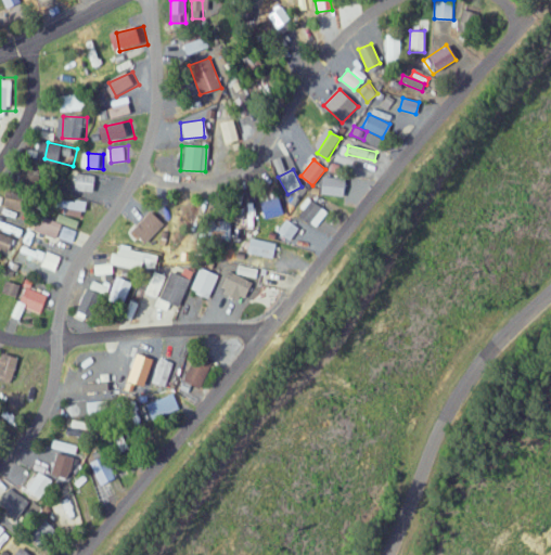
[(75,192),(99,192),(100,175),(75,173),(75,192)]
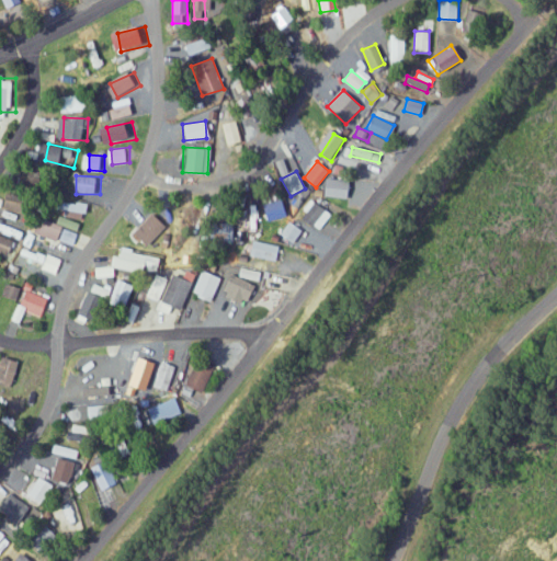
[(324,197),(347,198),(348,180),(325,179),(324,197)]
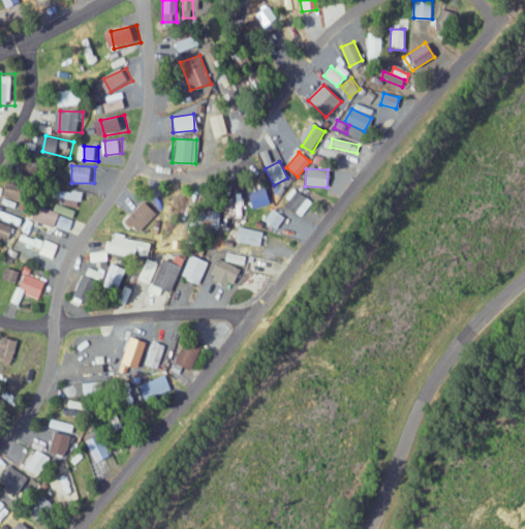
[(251,208),(270,204),(266,188),(247,191),(251,208)]
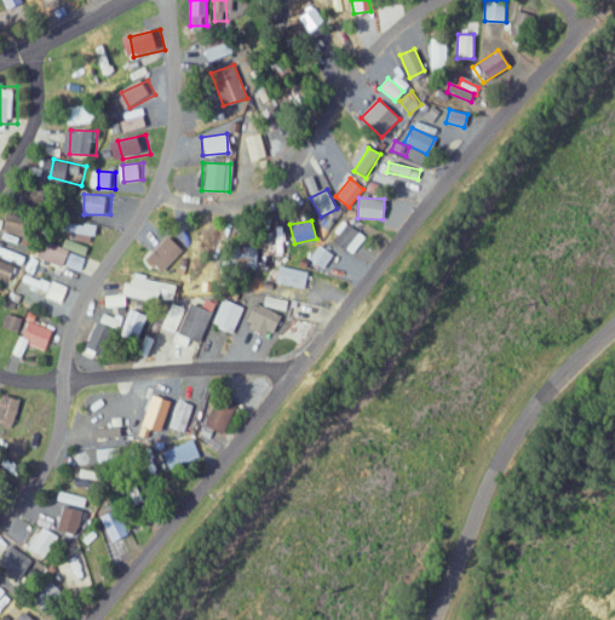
[(99,223),(79,222),(78,241),(98,242),(99,223)]
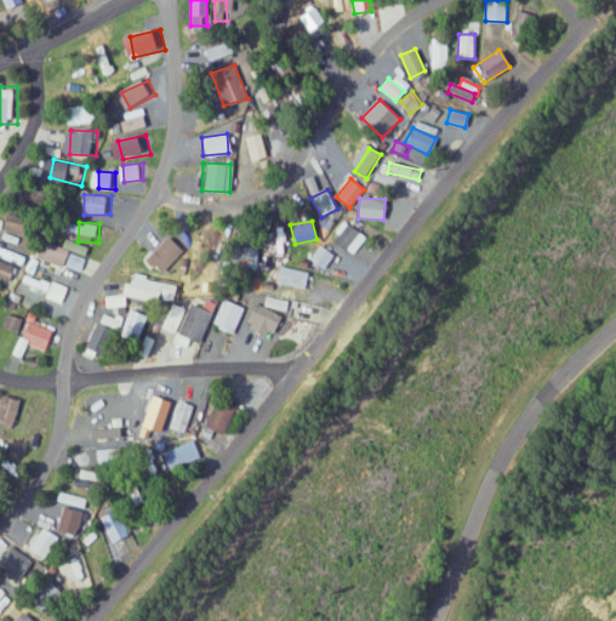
[(334,240),(353,255),(366,237),(347,222),(334,240)]
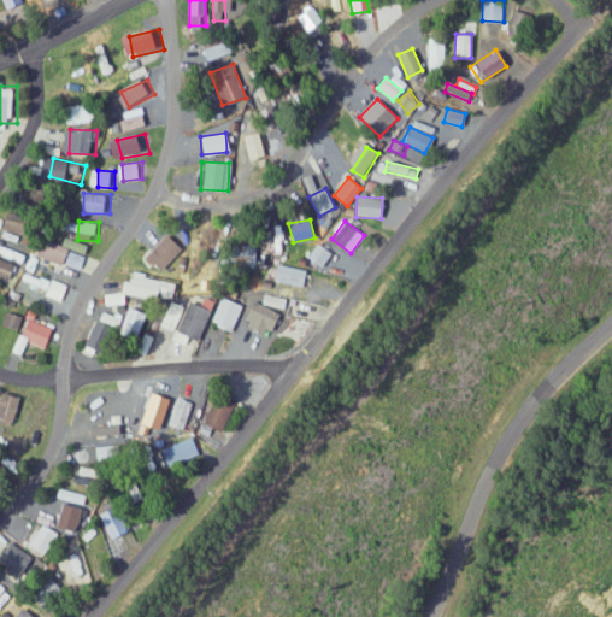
[(160,269),(181,247),(166,234),(147,256),(160,269)]
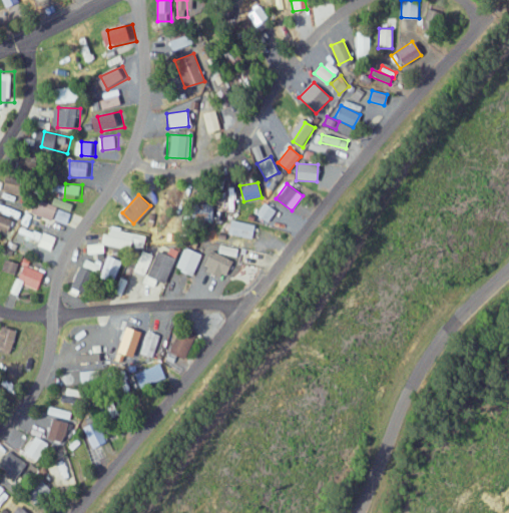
[(55,220),(61,207),(40,198),(34,211),(55,220)]
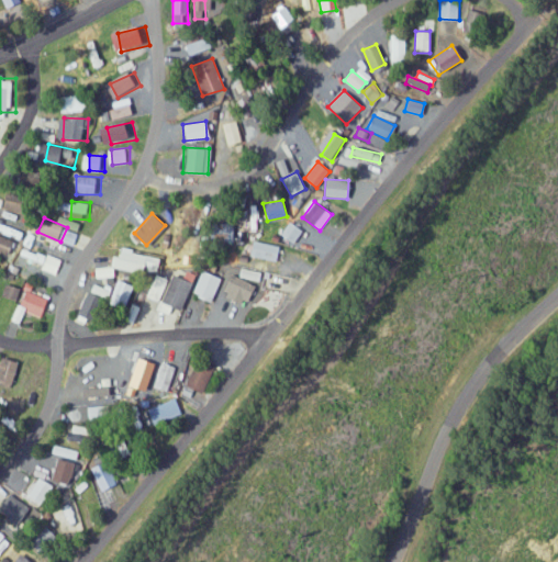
[(280,234),(293,244),(303,231),(290,221),(280,234)]
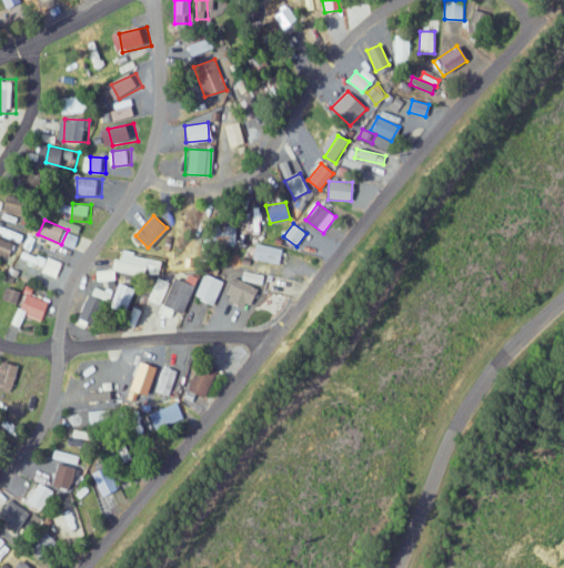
[(215,243),(234,244),(235,225),(215,224),(215,243)]
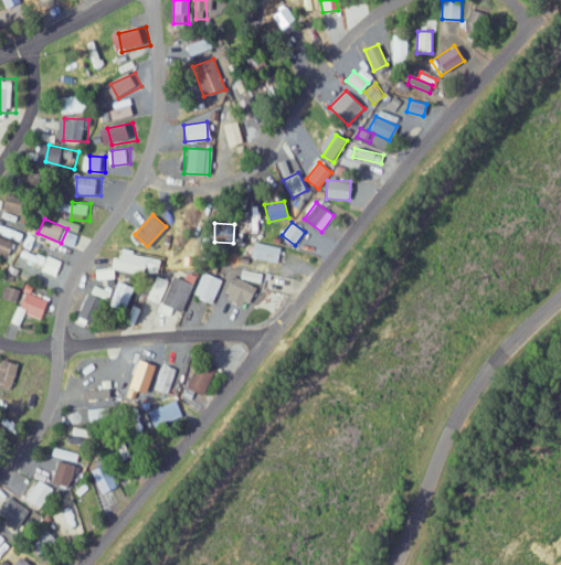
[(39,236),(31,233),(25,246),(34,249),(39,236)]
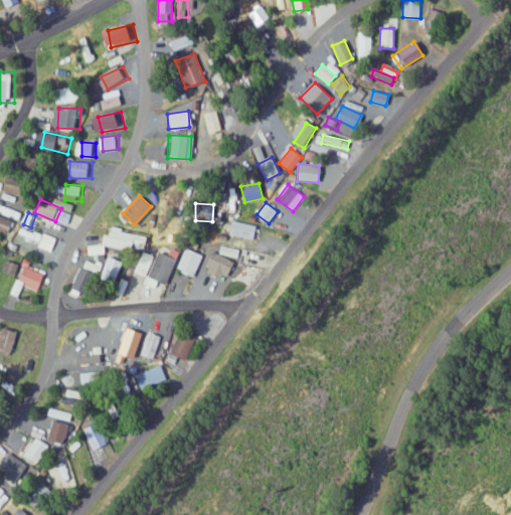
[(17,221),(0,213),(0,229),(11,234),(17,221)]
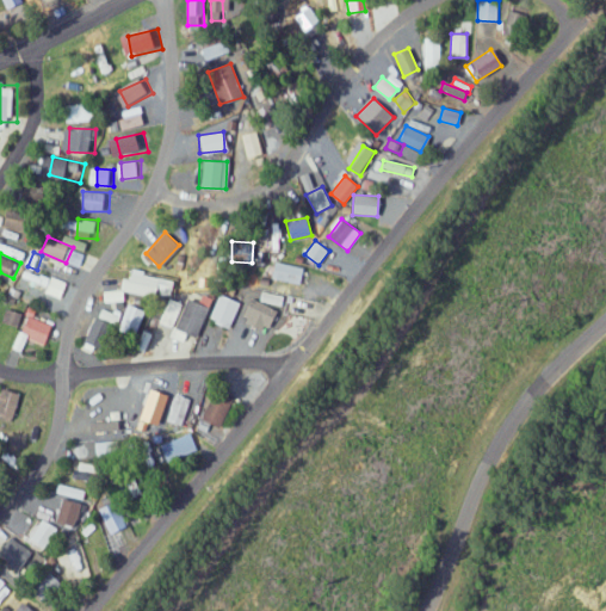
[(301,283),(302,266),(273,263),(272,279),(301,283)]
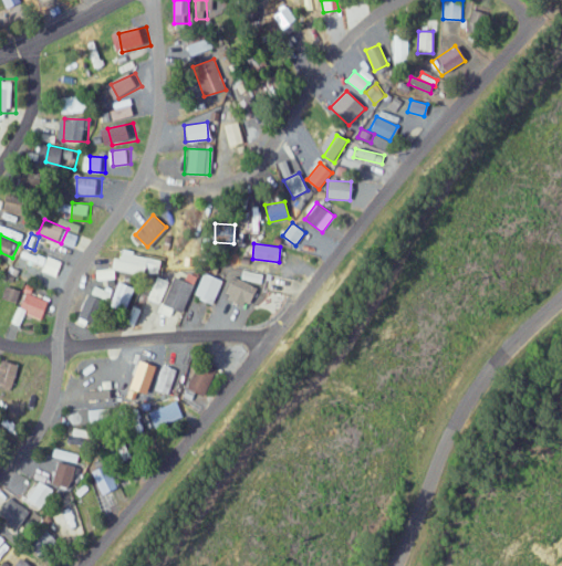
[(61,276),(65,264),(25,248),(21,259),(45,269),(45,270),(61,276)]
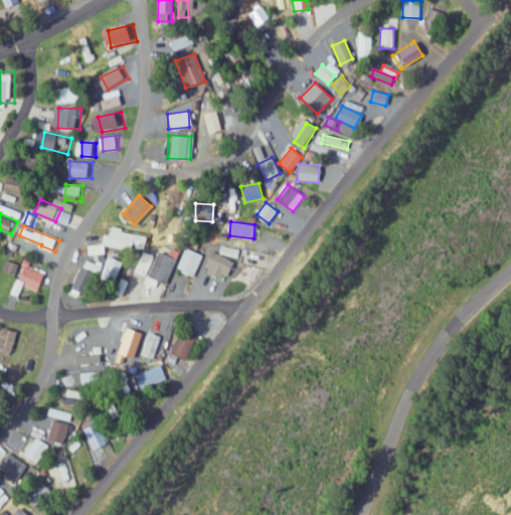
[(138,247),(138,232),(102,232),(102,247),(138,247)]
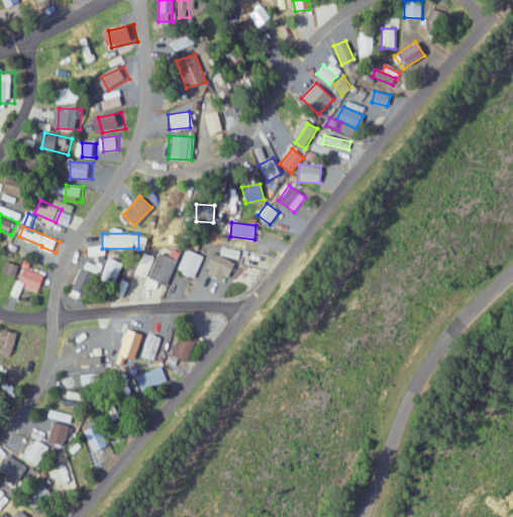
[(58,260),(59,252),(34,249),(33,256),(58,260)]
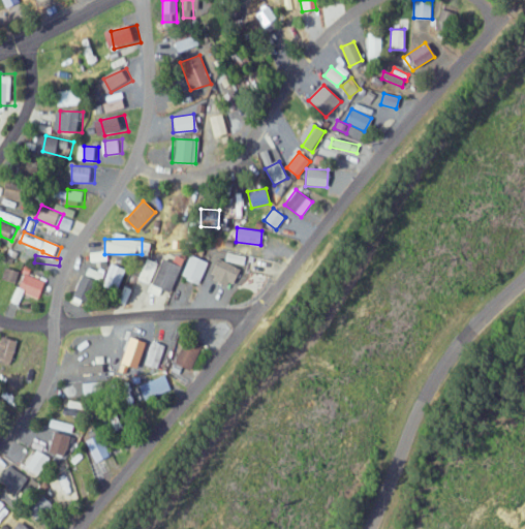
[(201,282),(207,260),(187,255),(181,277),(201,282)]
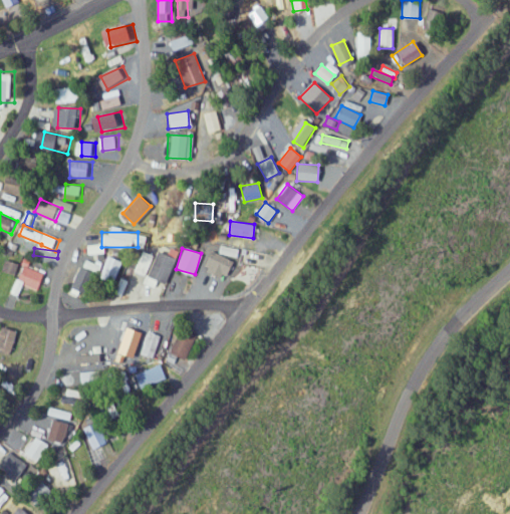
[(175,258),(157,251),(156,255),(144,250),(133,281),(119,277),(113,293),(124,297),(128,290),(140,294),(143,284),(155,288),(157,282),(165,285),(175,258)]
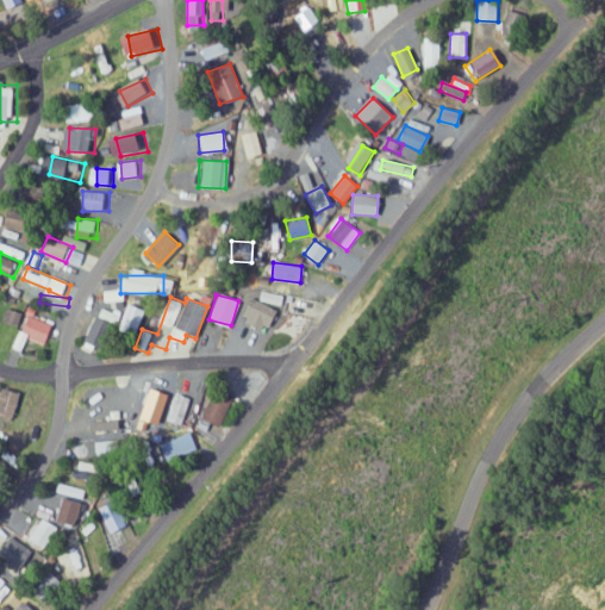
[(262,327),(262,324),(273,328),(279,307),(248,298),(242,321),(262,327)]
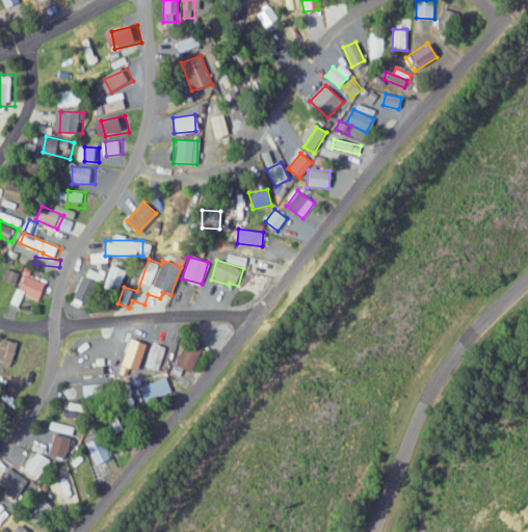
[(45,301),(51,283),(32,276),(34,270),(25,267),(20,285),(22,286),(16,303),(23,306),(27,295),(45,301)]
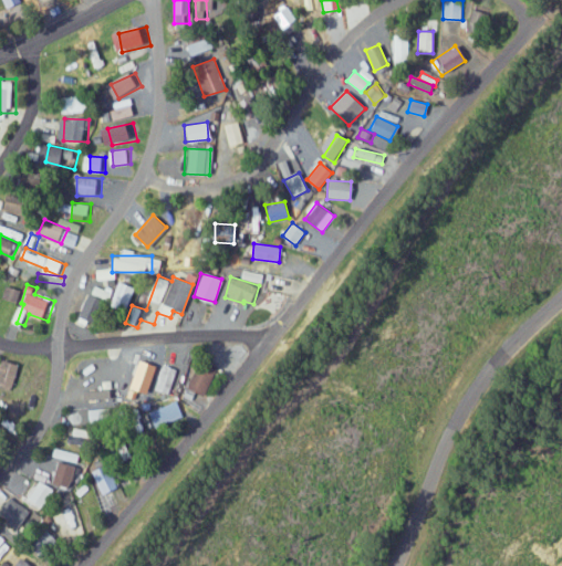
[(23,290),(11,285),(7,299),(20,303),(23,290)]
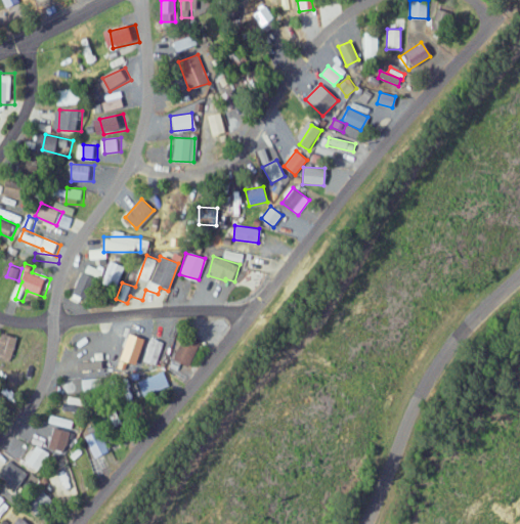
[(1,354),(15,359),(23,337),(8,332),(1,354)]
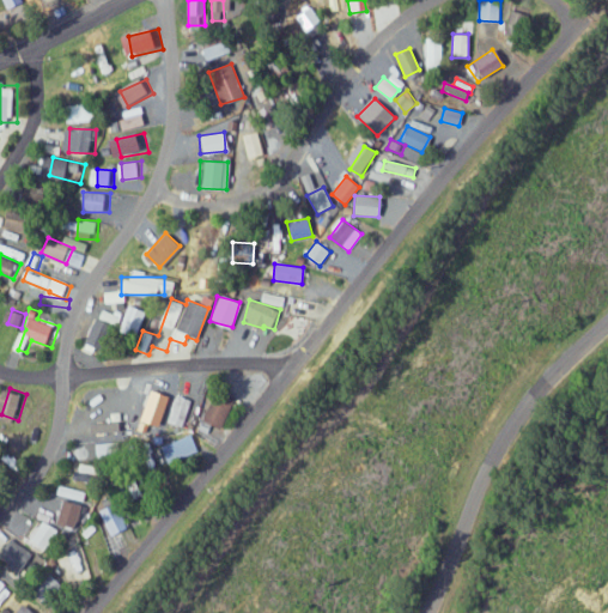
[(186,426),(194,399),(168,390),(159,418),(186,426)]
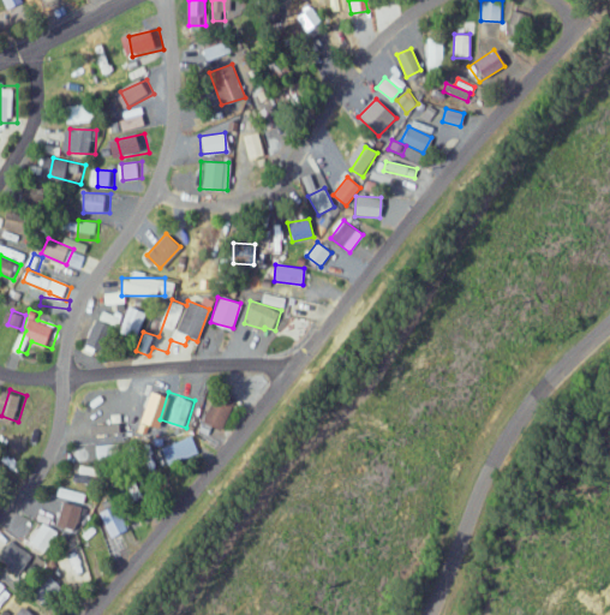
[(204,421),(225,428),(234,401),(214,393),(204,421)]
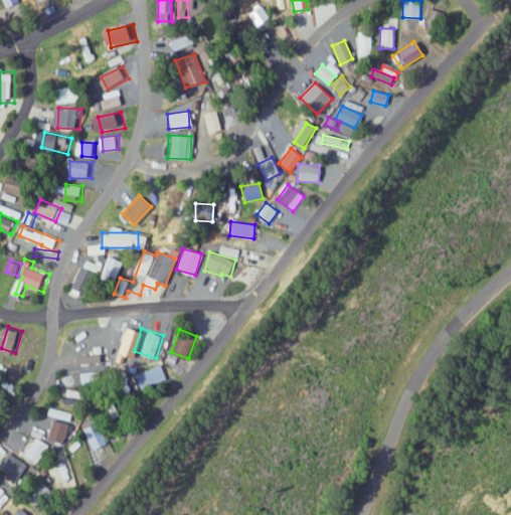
[(149,388),(171,378),(164,364),(142,374),(149,388)]
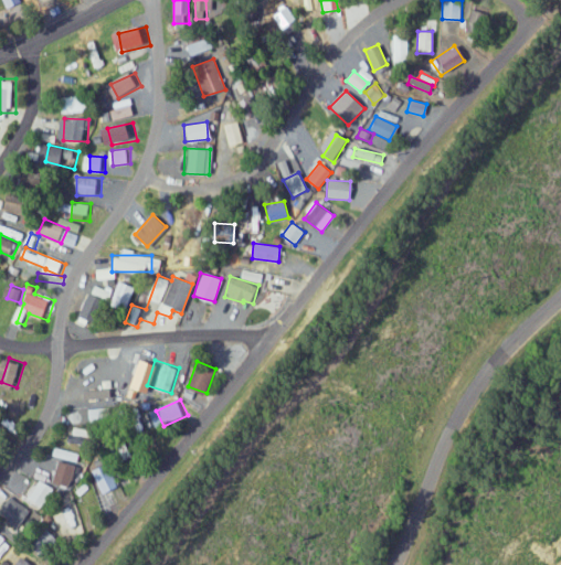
[(81,462),(83,452),(57,448),(55,457),(81,462)]
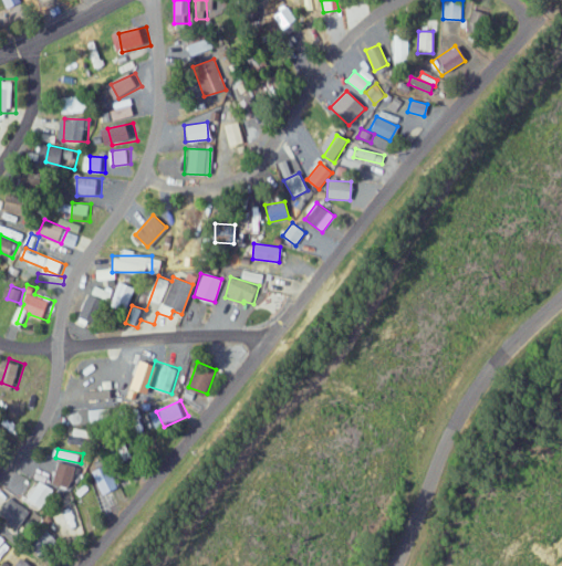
[(73,488),(76,464),(59,462),(55,485),(73,488)]
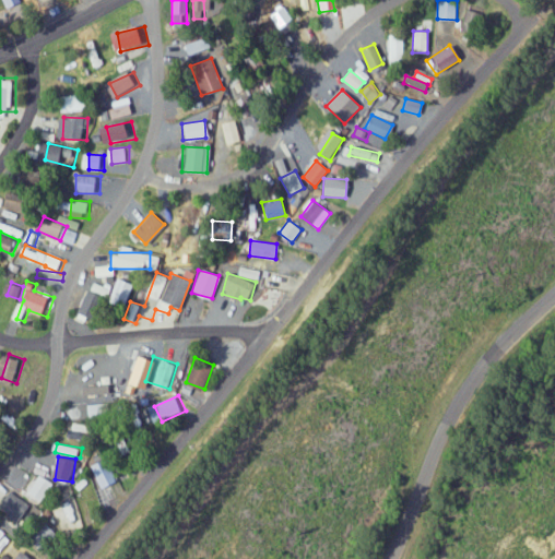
[(96,466),(106,488),(121,480),(111,459),(96,466)]
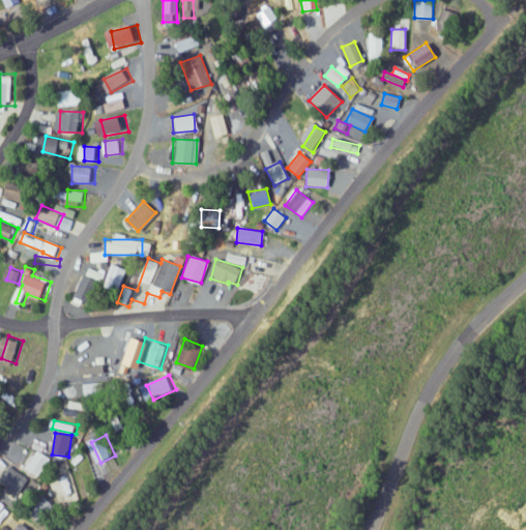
[(54,458),(40,449),(28,468),(41,476),(54,458)]
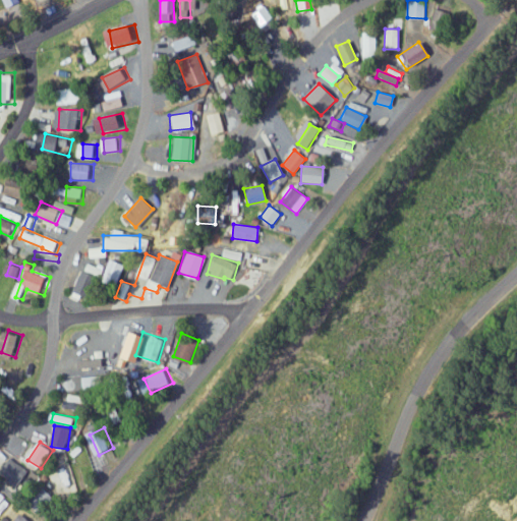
[(9,478),(21,485),(22,483),(31,487),(38,474),(18,463),(9,478)]
